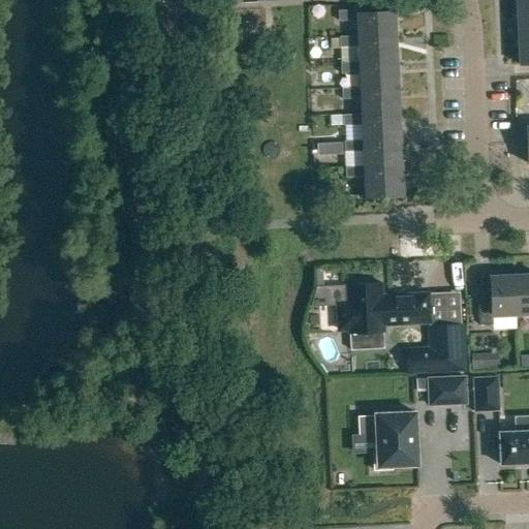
[(528,0),(517,0),(518,10),(528,9),(528,0)]
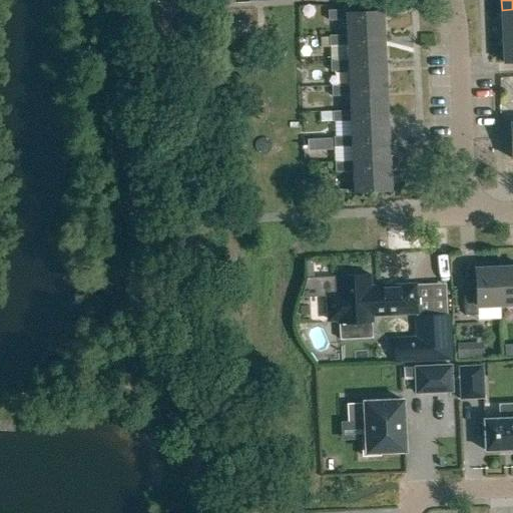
[(347,9),(330,10),(330,20),(347,20),(348,34),(348,38),(385,36),(384,11),(347,13),(347,9)]
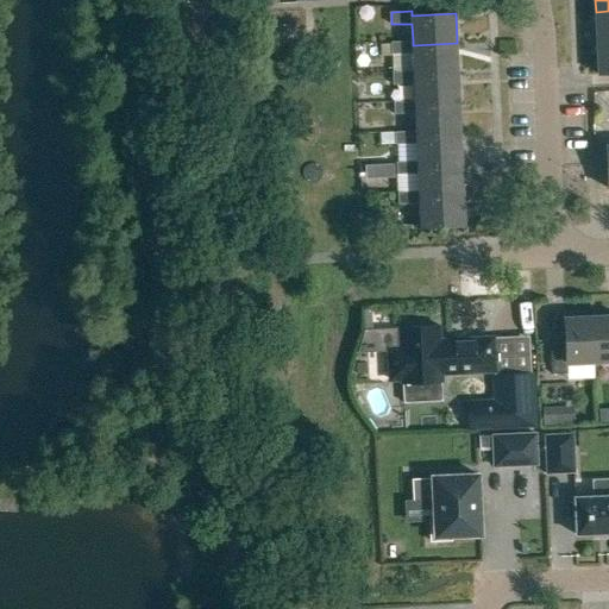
[(608,11),(596,12),(597,42),(608,41),(608,11)]
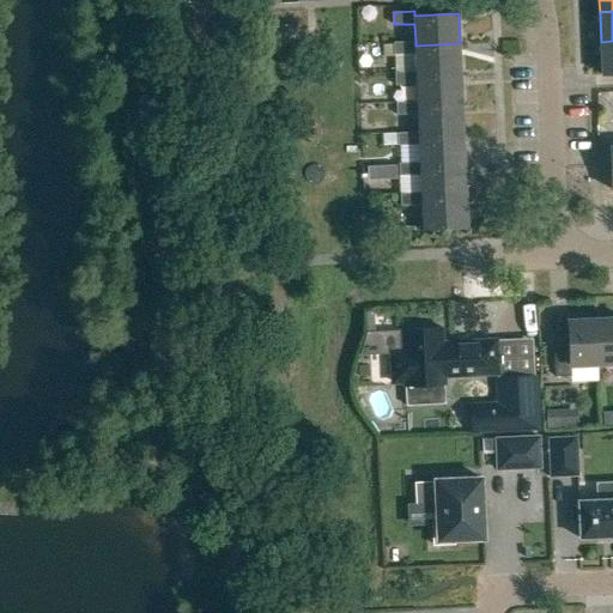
[(416,41),(394,42),(395,55),(416,54),(417,72),(417,77),(462,74),(460,43),(416,46),(416,41)]
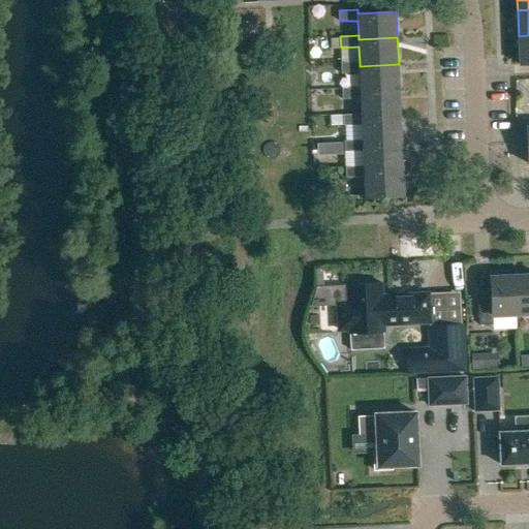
[(528,35),(519,36),(520,64),(528,64),(528,35)]
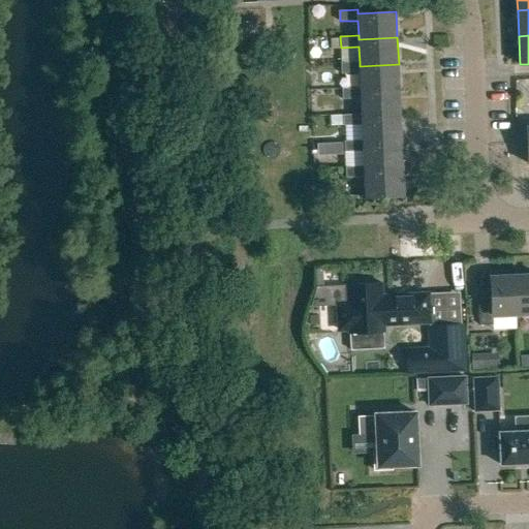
[(400,89),(399,64),(360,66),(360,62),(342,63),(342,73),(360,72),(361,88),(361,92),(399,90),(400,89)]
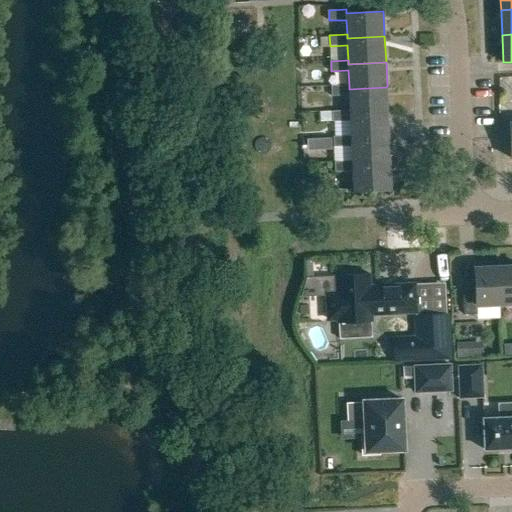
[(388,112),(387,86),(386,87),(349,89),(349,85),(332,86),(333,96),(350,95),(350,110),(351,114),(388,112)]
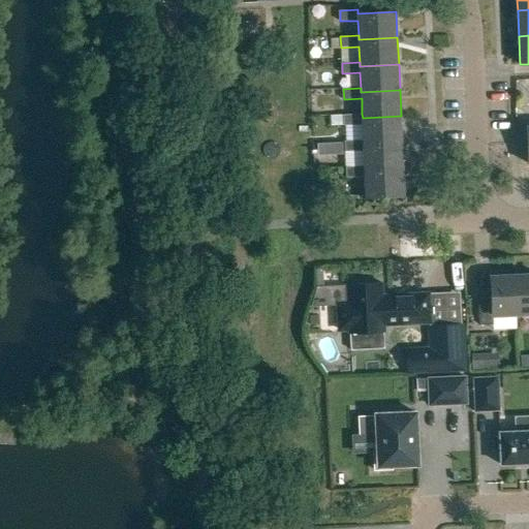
[(402,142),(401,116),(363,118),(362,114),(344,115),(345,125),(363,124),(364,141),(364,144),(402,142)]
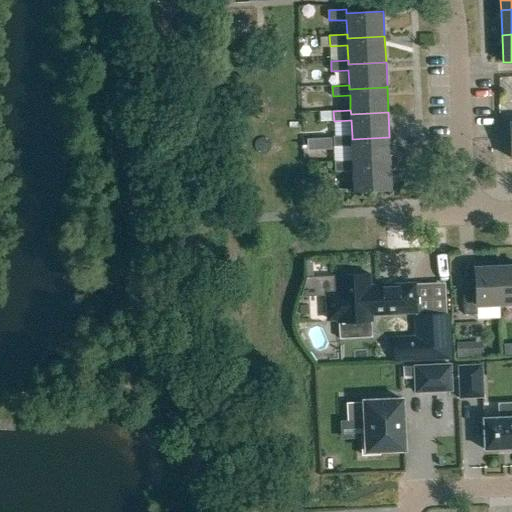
[(352,136),(335,137),(335,146),(352,145),(353,161),(353,164),(390,162),(391,162),(389,137),(352,139),(352,136)]
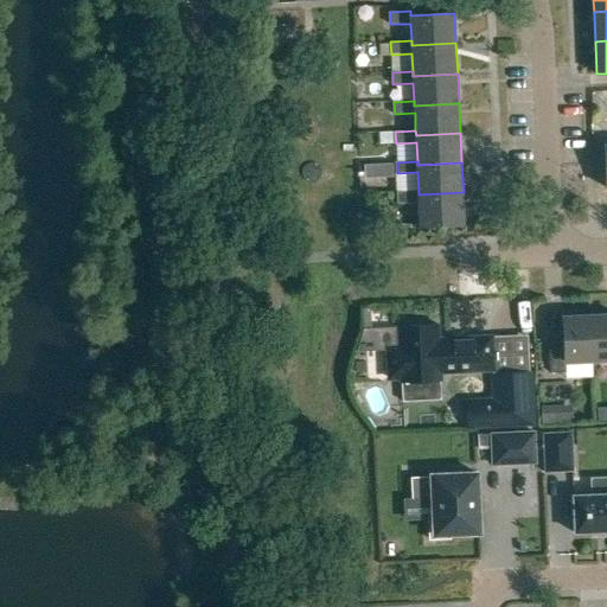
[(384,165),(369,165),(369,179),(385,178),(384,165)]
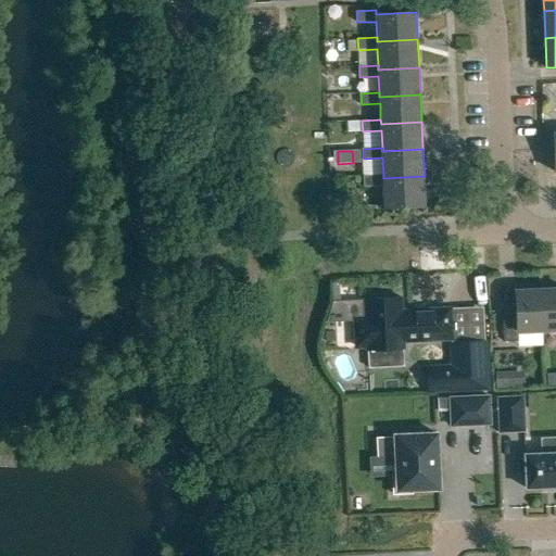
[(383,175),(365,175),(365,186),(383,186),(384,207),(426,205),(425,176),(424,176),(383,178),(383,175)]
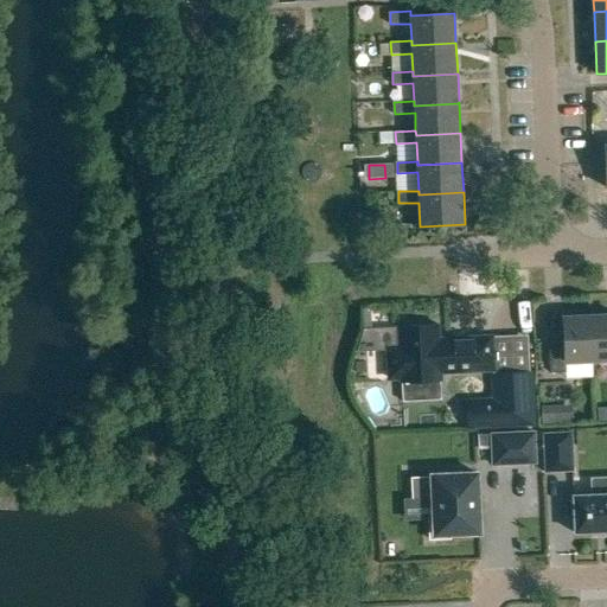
[(606,315),(590,318),(592,360),(606,359),(606,315)]
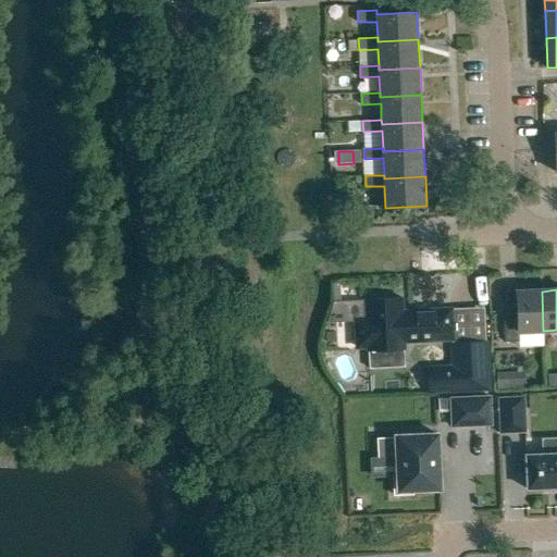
[(543,331),(542,292),(515,293),(515,294),(516,294),(517,314),(503,314),(504,342),(519,342),(519,332),(543,331)]
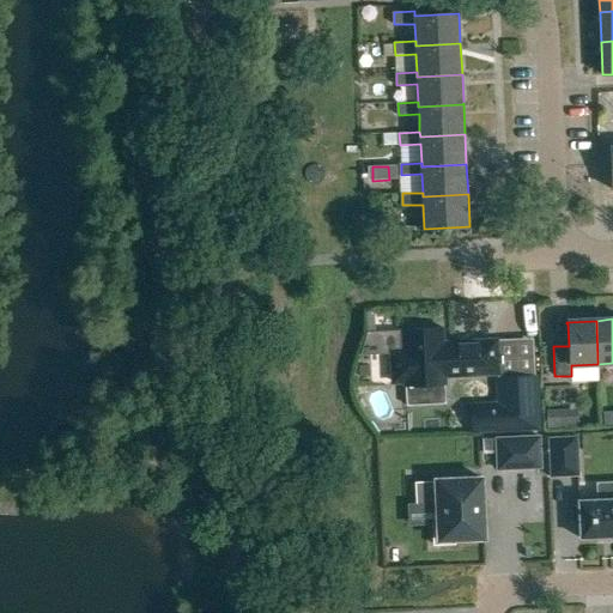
[(442,328),(402,331),(404,351),(390,352),(392,383),(405,383),(405,387),(444,384),(444,377),(498,374),(497,340),(442,344),(442,328)]
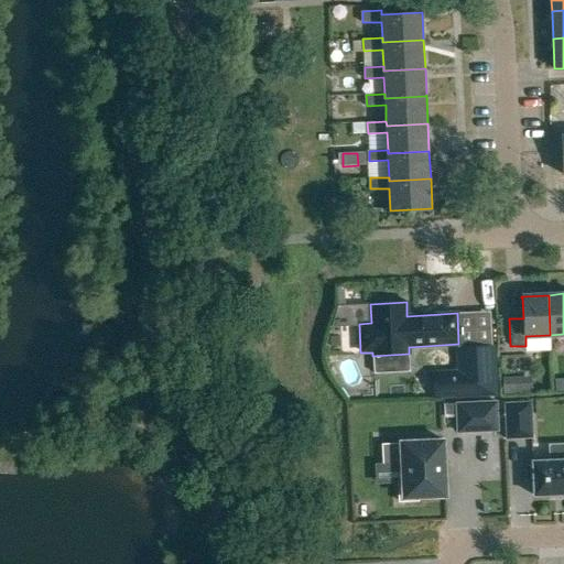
[(432,371),(433,400),(497,397),(495,346),(456,347),(457,370),(432,371)]
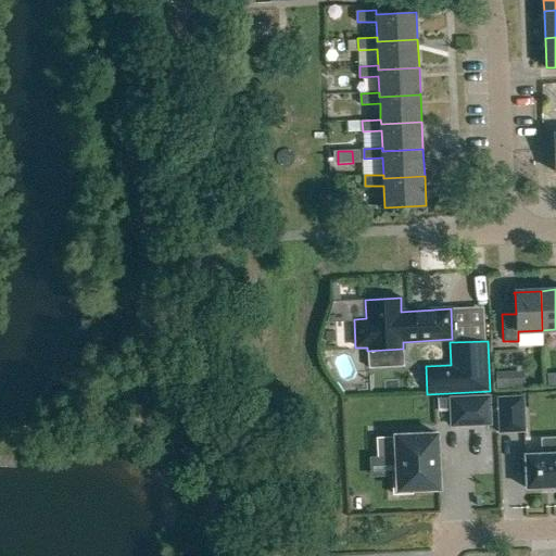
[(496,389),(523,388),(523,371),(496,373),(496,389)]
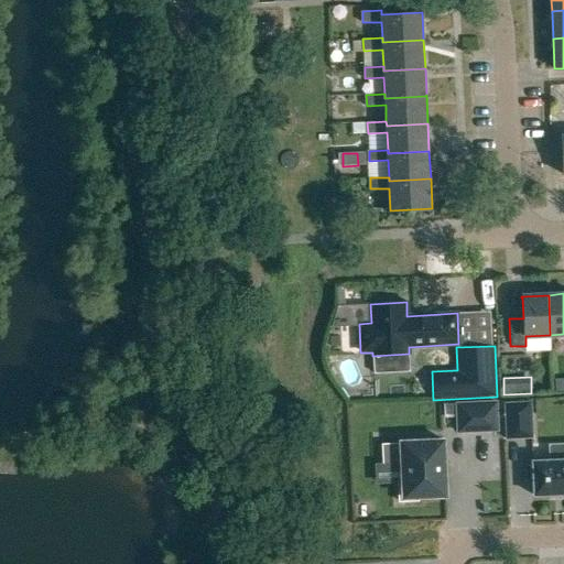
[(497,431),(496,402),(456,404),(457,433),(497,431)]
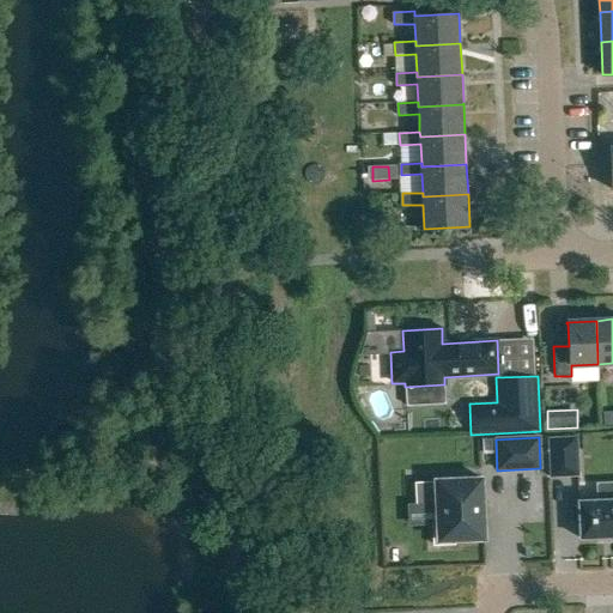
[(548,438),(551,478),(580,477),(577,437),(548,438)]
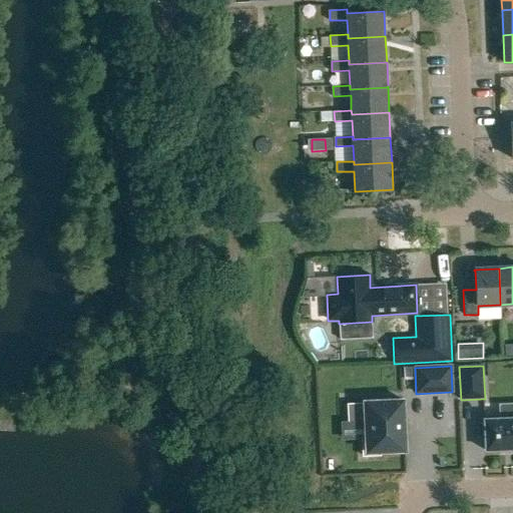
[(380,452),(405,451),(403,400),(364,402),(364,404),(348,405),(349,422),(365,421),(366,439),(363,440),(363,456),(380,456),(380,452)]
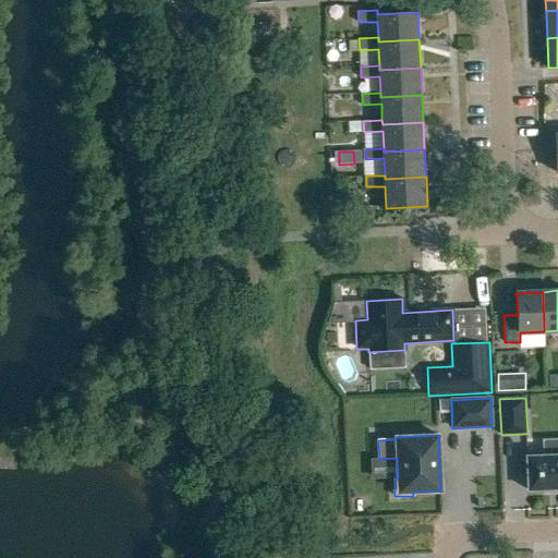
[(557,488),(557,455),(526,457),(529,490),(557,488)]
